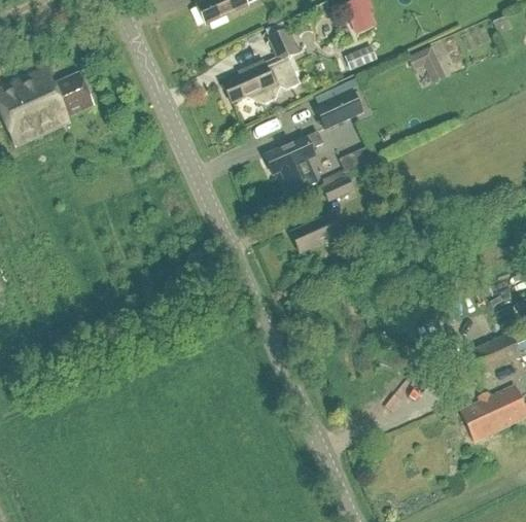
[(204,0),(197,3),(206,23),(247,4),(246,0),(204,0)]
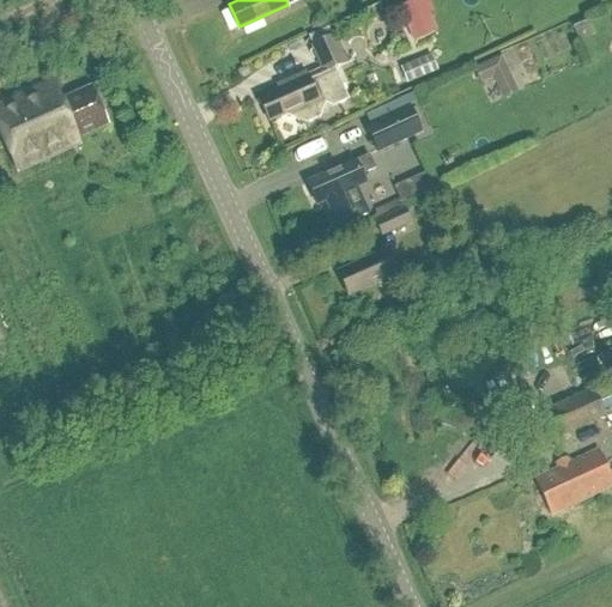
[(436,26),(429,8),(432,6),(430,0),(400,0),(414,36),(436,26)]
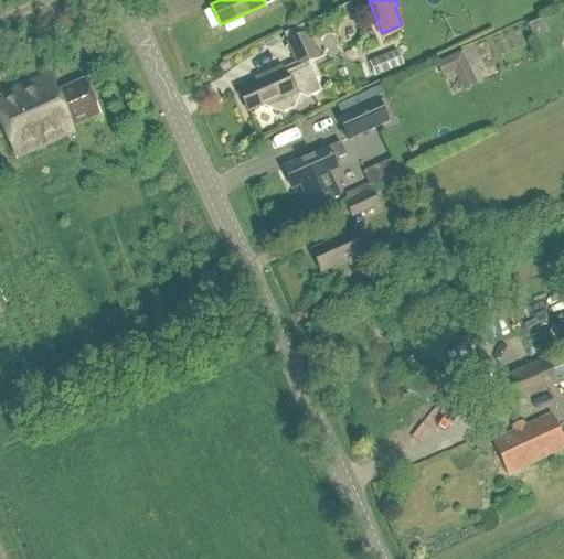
[(320,90),(308,61),(318,56),(307,31),(287,40),(296,61),(283,66),(282,64),(255,75),(257,79),(237,87),(247,108),(261,101),(280,110),(294,105),(299,94),(306,96),(320,90)]
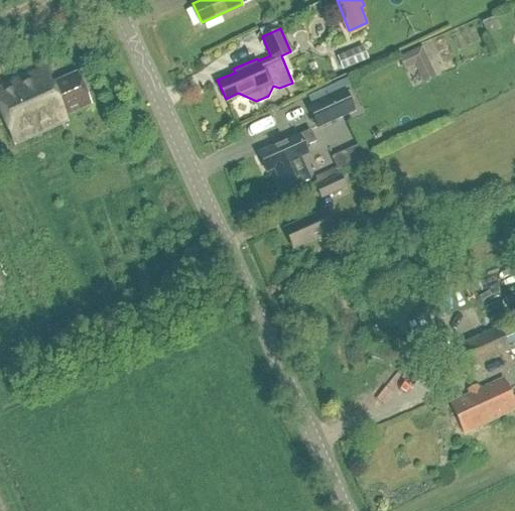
[(352,65),(370,57),(364,43),(347,50),(352,65)]
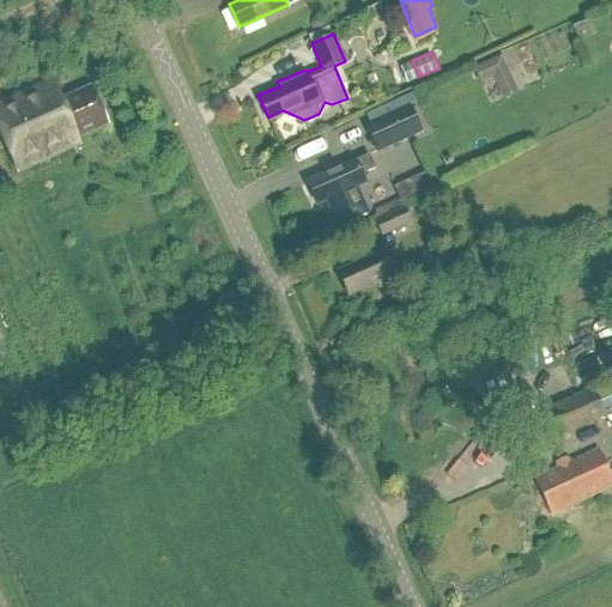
[(519,89),(502,53),(476,65),(482,79),(495,74),(504,95),(519,89)]
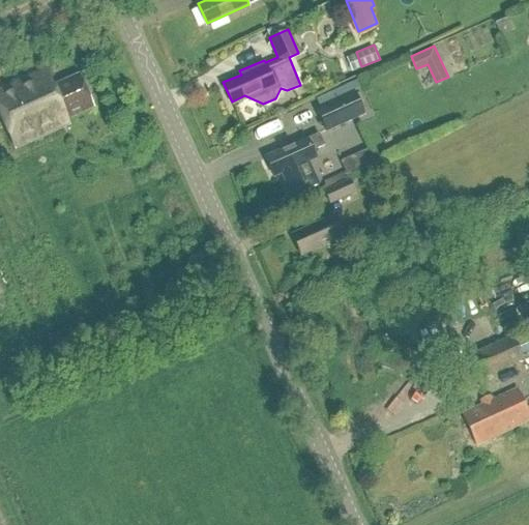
[(54,84),(46,64),(0,84),(0,110),(16,146),(70,121),(68,117),(94,105),(80,71),(54,84)]
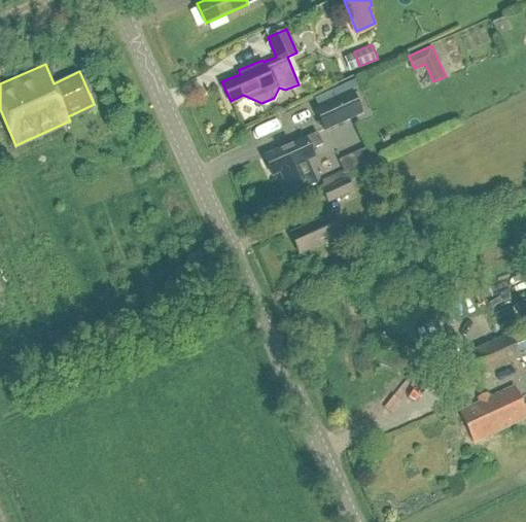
[(315,106),(325,129),(362,112),(353,90),(315,106)]
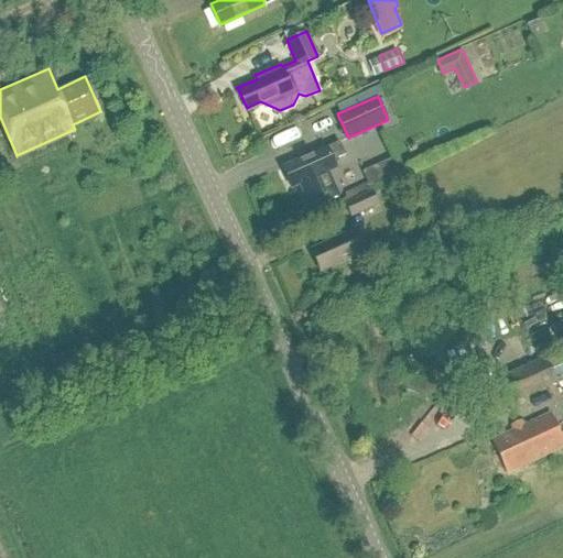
[(346,152),(340,140),(328,145),(327,144),(283,164),(292,185),(300,182),(312,208),(340,194),(329,170),(337,166),(334,157),(346,152)]
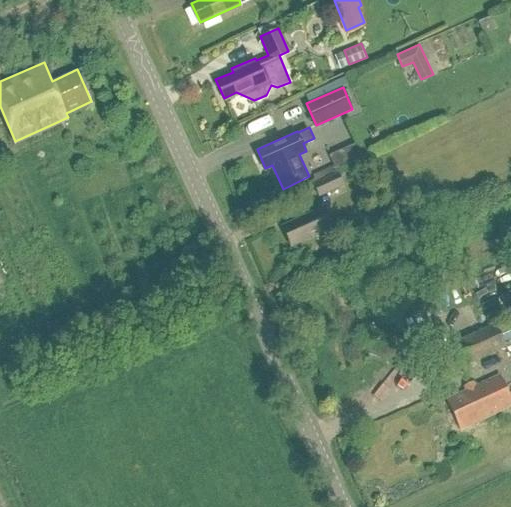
[(319,195),(344,184),(339,171),(314,182),(319,195)]
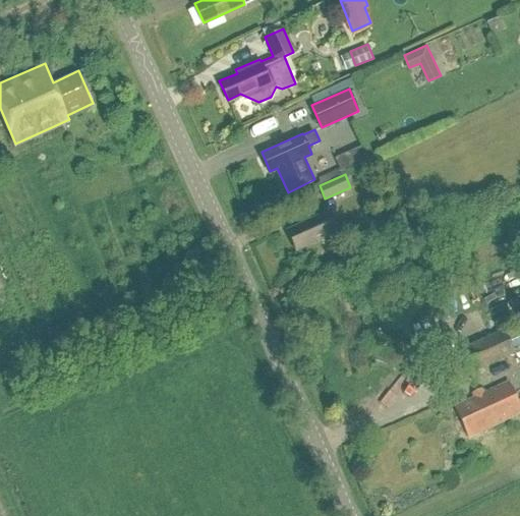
[(296,248),(338,230),(330,211),(287,229),(296,248)]
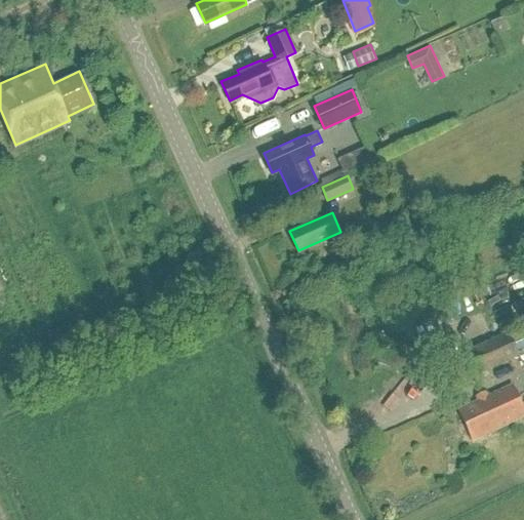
[(475,375),(520,355),(517,348),(514,341),(509,329),(464,350),(475,375)]
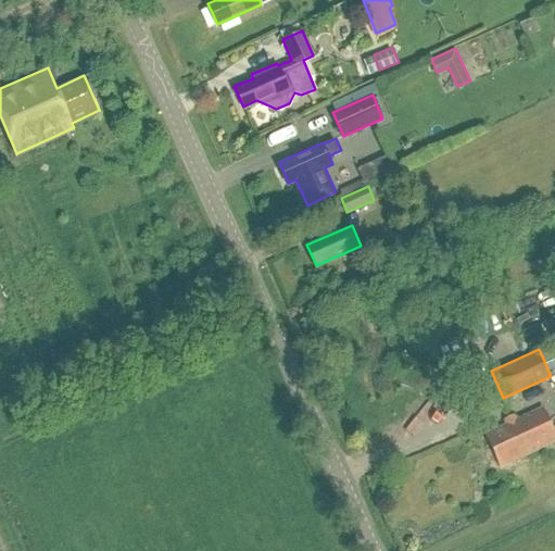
[(554,357),(544,361),(547,368),(554,365),(554,357)]
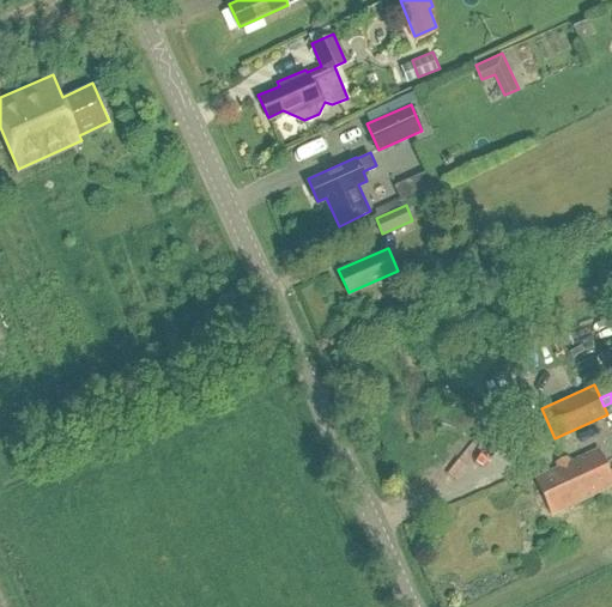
[(552,513),(611,484),(611,477),(598,447),(535,475),(552,513)]
